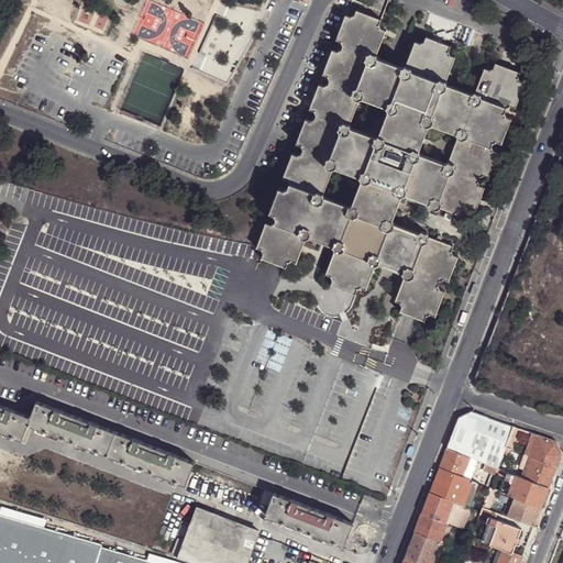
[(288,181),(284,183),(278,181),(269,205),(274,207),(277,211),(276,214),(271,217),(265,214),(257,238),(256,240),(262,242),(264,245),(262,250),(285,260),(287,255),(291,252),(297,254),(307,229),(334,239),(326,264),(330,266),(331,271),(330,275),(354,284),(356,279),(360,277),(365,279),(375,253),(403,263),(394,290),(398,291),(399,296),(398,300),(422,309),(424,305),(429,302),(433,305),(443,279),(438,277),(437,274),(438,269),(442,268),(446,269),(456,245),(452,244),(450,240),(452,235),(427,227),(427,223),(426,222),(423,221),(421,221),(420,224),(390,213),(401,184),(431,195),(431,196),(432,198),(435,199),(438,197),(462,206),(464,201),(468,199),(473,201),(482,176),(478,174),(476,170),(478,166),(482,165),(486,166),(496,142),(492,140),(489,136),(490,132),(495,130),(499,132),(509,108),(505,106),(503,101),(505,96),(508,96),(512,97),(522,73),(518,72),(516,66),(517,62),(493,53),(490,57),(486,59),(482,57),(473,84),(444,74),(453,47),(449,45),(446,41),(449,36),(424,28),(422,31),(418,34),(414,32),(404,58),(375,47),(385,21),(381,20),(378,14),(381,11),(360,3),(356,12),(352,15),(346,13),(338,37),(341,39),(343,42),(342,46),(338,48),(333,46),(324,69),(328,72),(330,76),(328,80),(326,81),(320,79),(311,105),(315,106),(317,109),(315,113),(311,114),(307,113),(297,138),(301,140),(304,144),(301,147),(298,150),(293,147),(283,172),(288,174),(290,176),(288,181)]
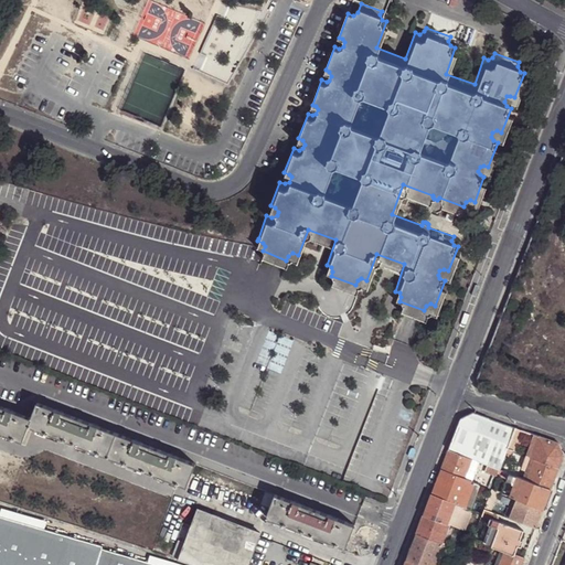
[(188,487),(196,465),(162,451),(125,437),(87,423),(36,403),(31,418),(28,425),(30,426),(38,428),(41,430),(97,451),(100,452),(116,459),(119,460),(176,481),(179,483),(188,487)]
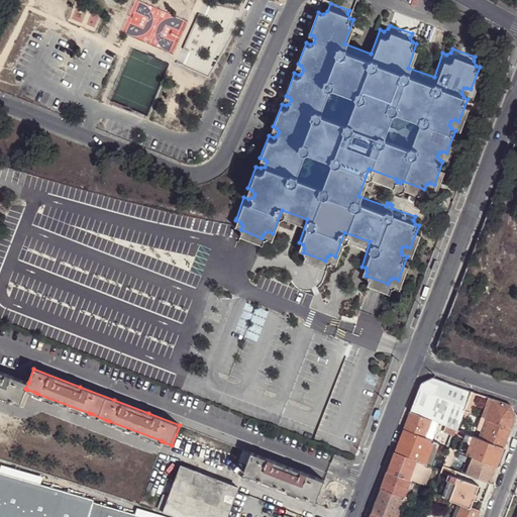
[(25,389),(28,383),(0,371),(0,395),(11,400),(14,401),(22,404),(27,390),(25,389)]
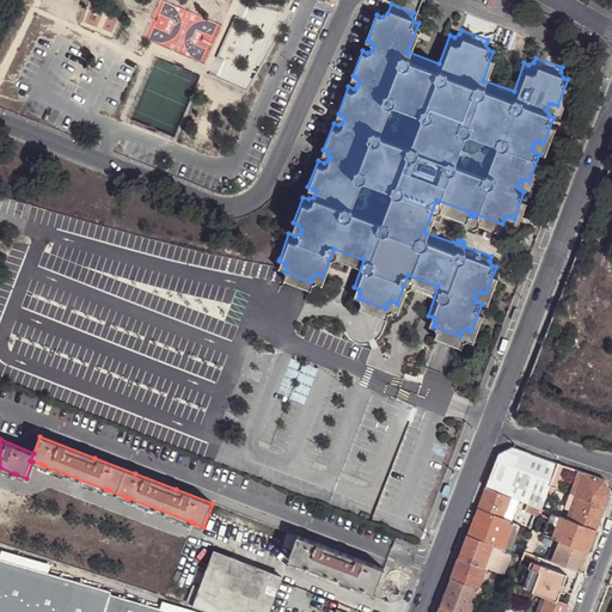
[(500,453),(499,456),(516,463),(515,465),(524,469),(530,453),(512,447),(500,453)]
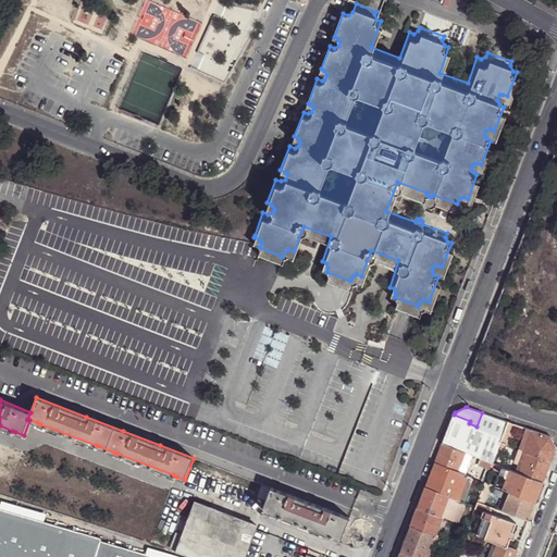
[(459,452),(465,454),(470,456),(480,459),(492,463),(500,442),(508,422),(482,412),(477,426),(469,423),(470,421),(454,415),(449,426),(465,432),(466,435),(459,452)]
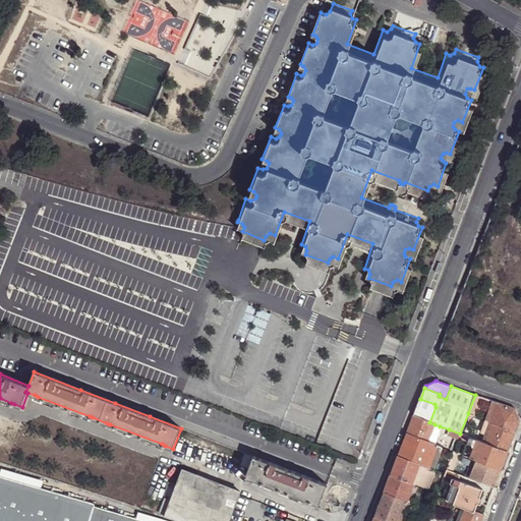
[(475,395),(468,413),(476,416),(483,397),(475,395)]
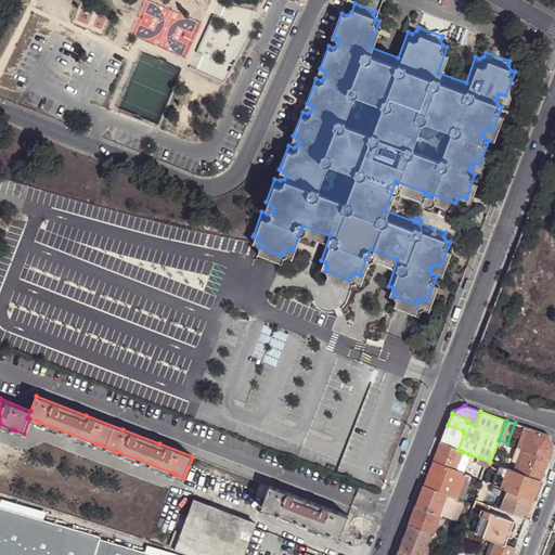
[(39,426),(93,447),(95,443),(40,423),(39,426)]
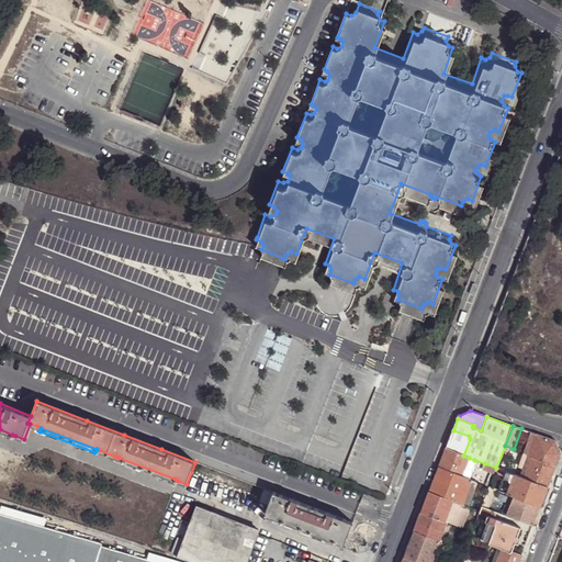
[(453,430),(446,449),(463,456),(470,439),(469,436),(453,430)]
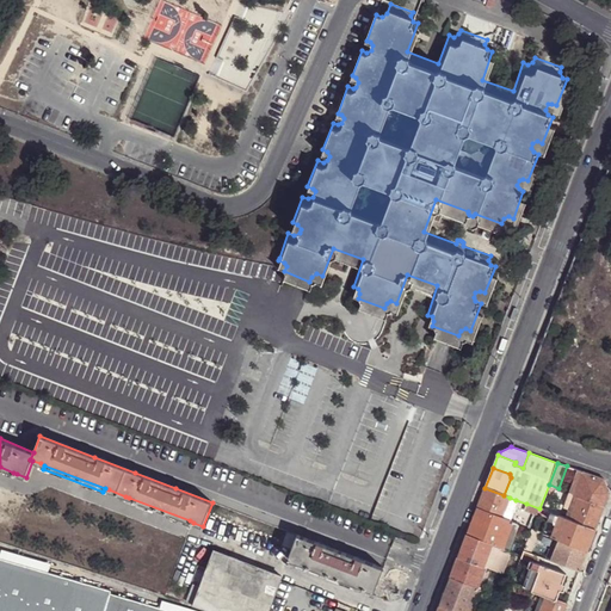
[(571,493),(574,494),(582,471),(579,470),(571,493)]
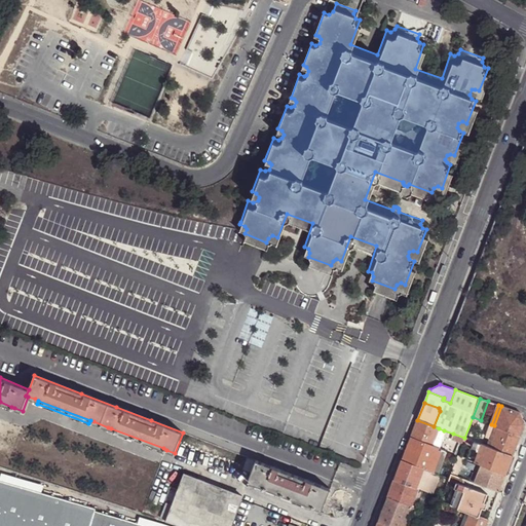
[(501,406),(494,425),(498,427),(521,436),(525,424),(520,412),(501,406)]
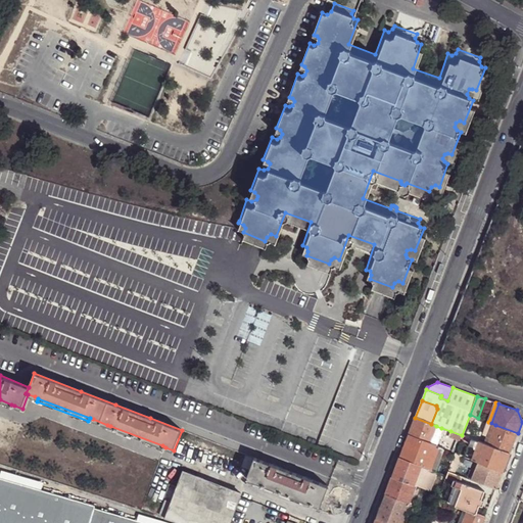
[(415,418),(408,435),(429,443),(436,426),(431,424),(415,418)]
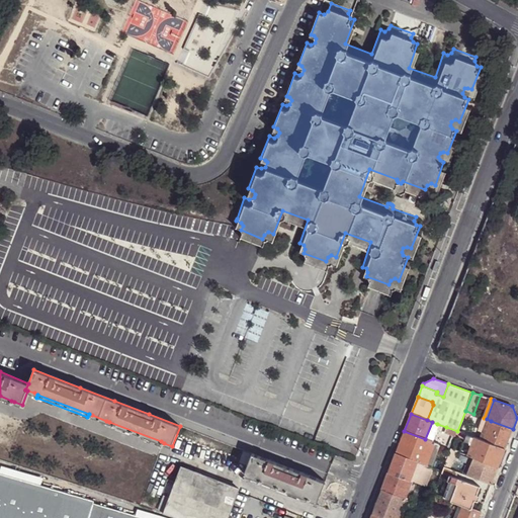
[(487,419),(480,439),(483,441),(491,421),(487,419)]
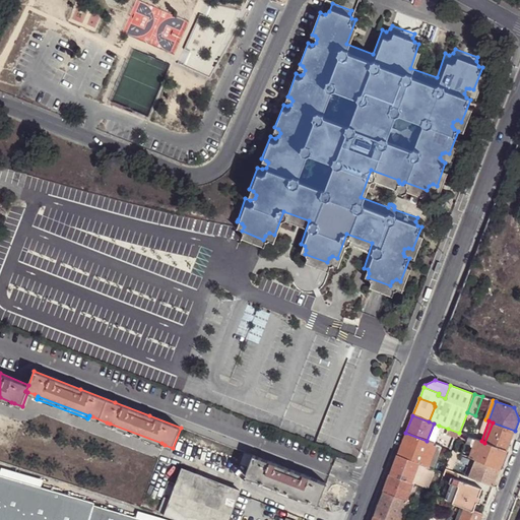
[(484,443),(507,451),(515,431),(493,423),(484,443)]
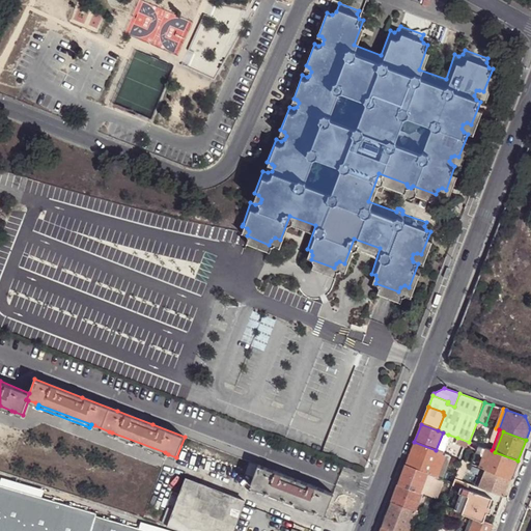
[(111,436),(163,456),(165,452),(112,432),(111,436)]
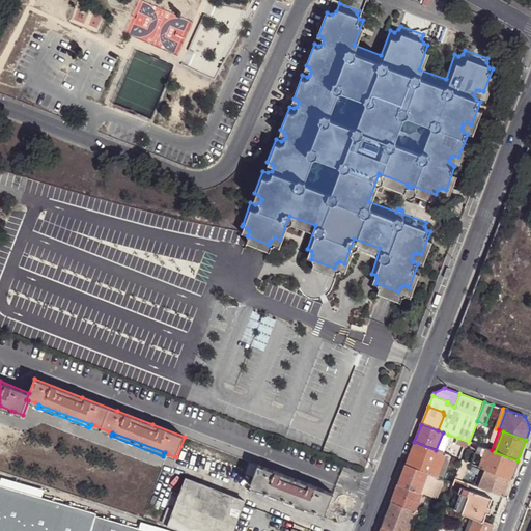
[(443,432),(436,450),(441,452),(448,435),(443,432)]
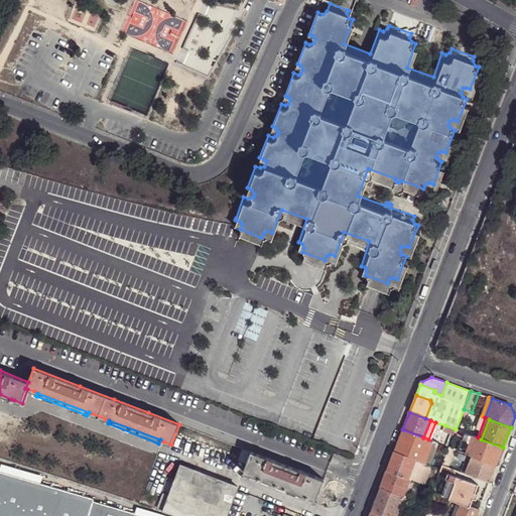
[(442,431),(454,435),(455,433),(456,429),(444,425),(442,431)]
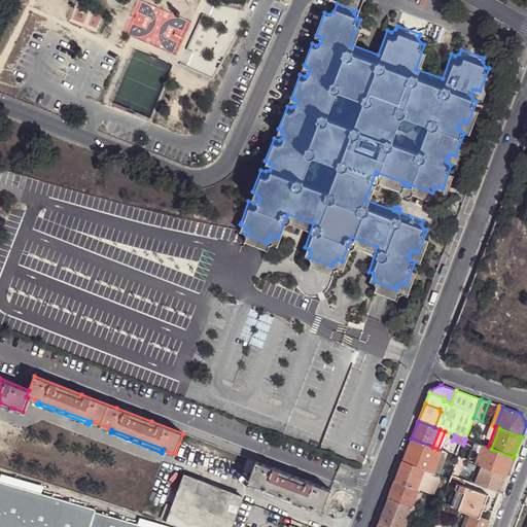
[(411,438),(402,462),(424,469),(429,471),(432,473),(441,450),(437,449),(432,447),(411,438)]
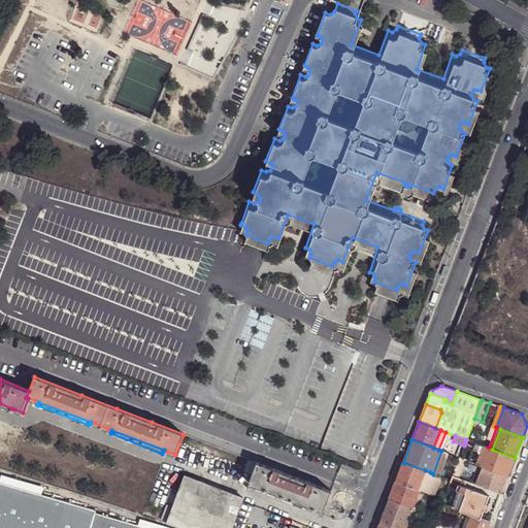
[(474,447),(470,457),(477,459),(483,446),(475,442),(474,447)]
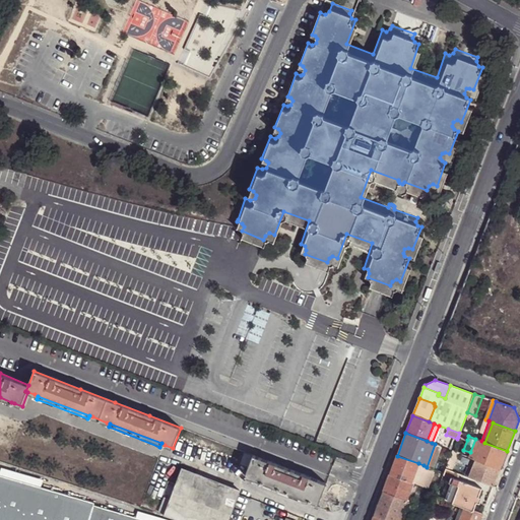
[(475,459),(500,469),(507,451),(484,443),(481,441),(475,439),(470,452),(469,457),(475,459)]
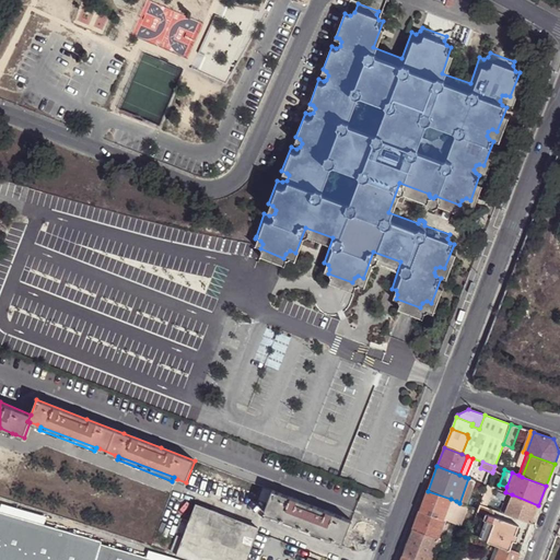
[(468,478),(459,503),(467,505),(476,481),(468,478)]
